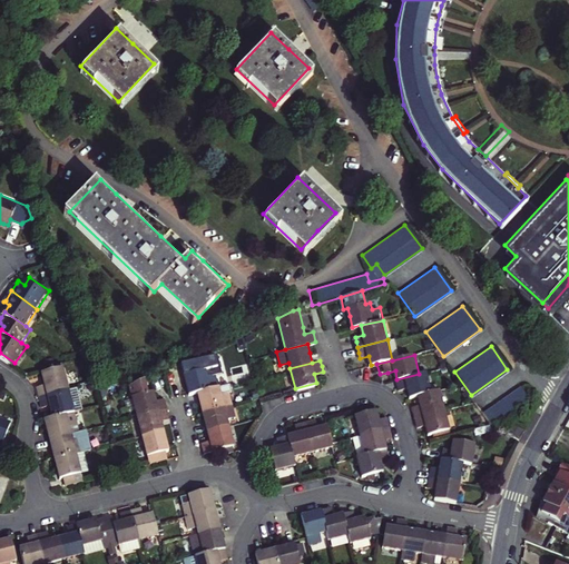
[(64,365),(41,370),(45,382),(37,384),(39,393),(69,386),(64,365)]
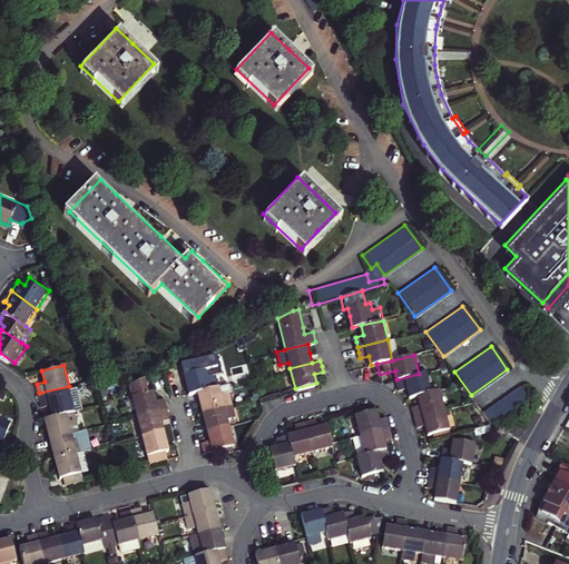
[(189,393),(198,391),(219,385),(216,373),(207,374),(206,368),(184,373),(187,386),(189,393)]
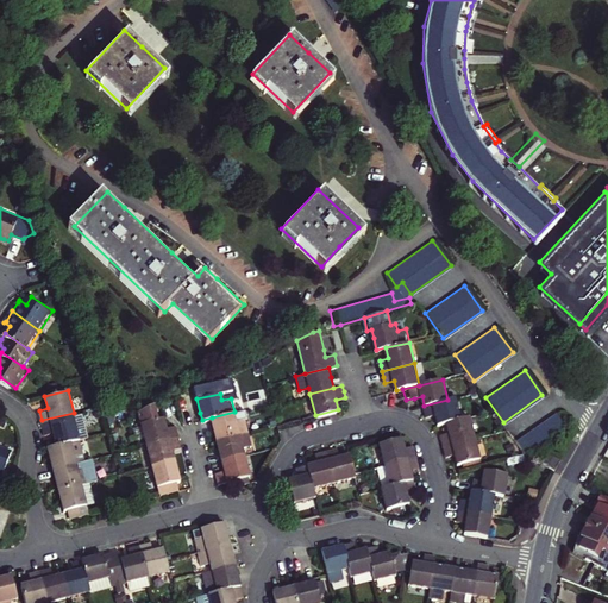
[(447,400),(424,406),(425,409),(427,416),(436,415),(438,424),(446,421),(461,418),(457,397),(447,400)]
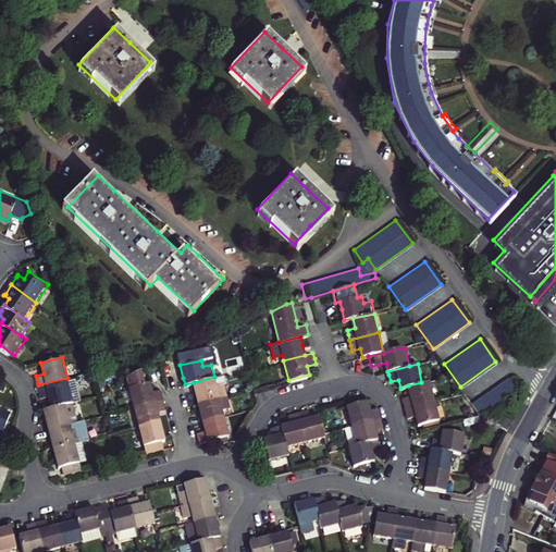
[(136,373),(127,373),(135,405),(163,397),(161,388),(152,390),(152,388),(150,382),(147,383),(144,369),(136,373)]
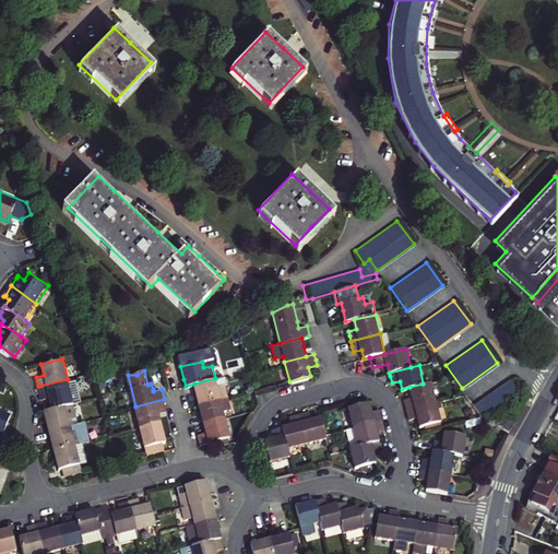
[(197,393),(199,402),(227,395),(224,382),(227,381),(225,376),(215,378),(194,384),(197,393)]
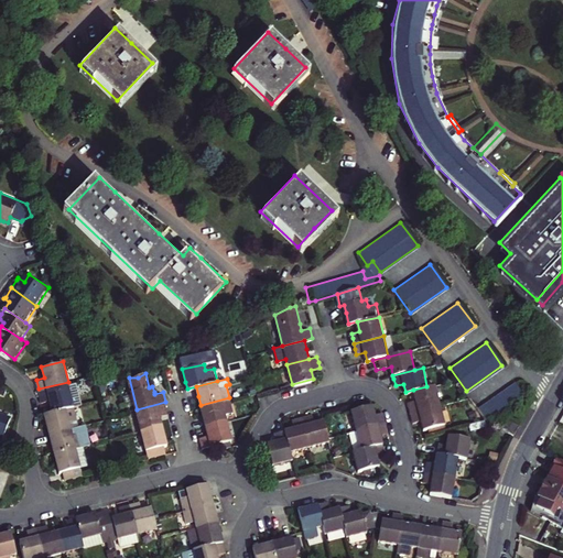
[(39,389),(40,395),(41,400),(50,397),(53,409),(75,404),(80,403),(75,380),(68,382),(39,389)]
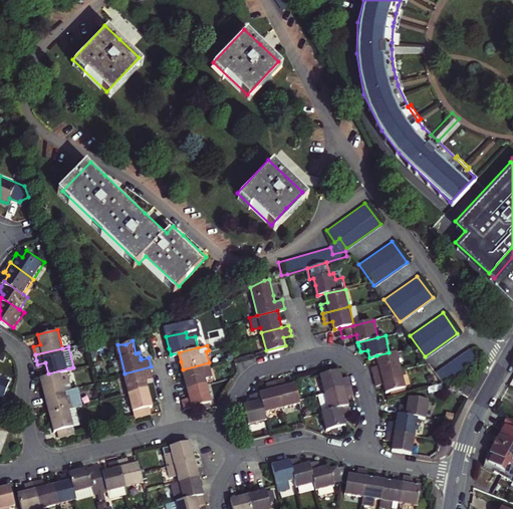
[(443,379),(474,357),(467,347),(434,369),(440,377),(443,379)]
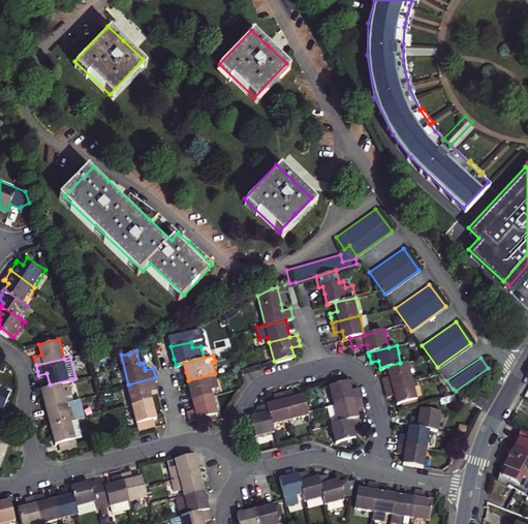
[(383,380),(384,387),(411,380),(407,361),(400,363),(387,366),(391,376),(382,377),(383,380)]
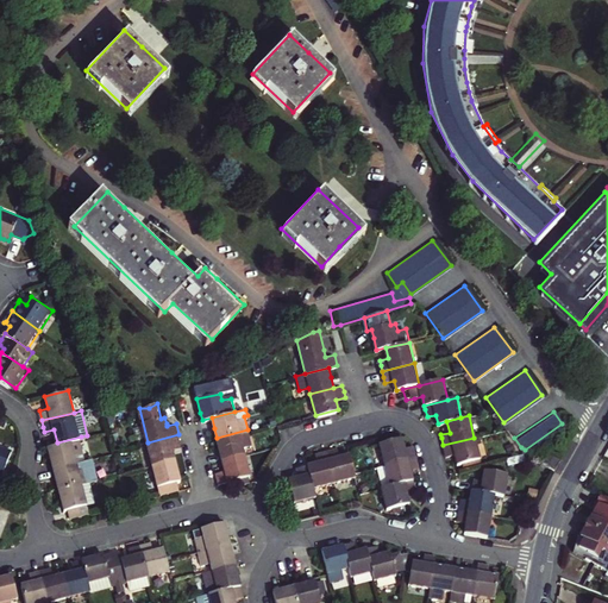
[(219,447),(221,459),(244,454),(243,446),(251,444),(248,429),(217,438),(219,447)]
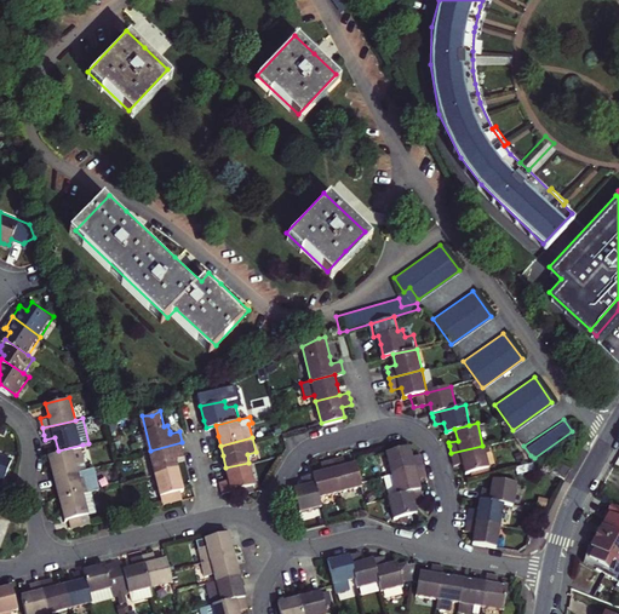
[(182,442),(150,451),(156,472),(178,466),(177,460),(176,455),(184,453),(182,442)]
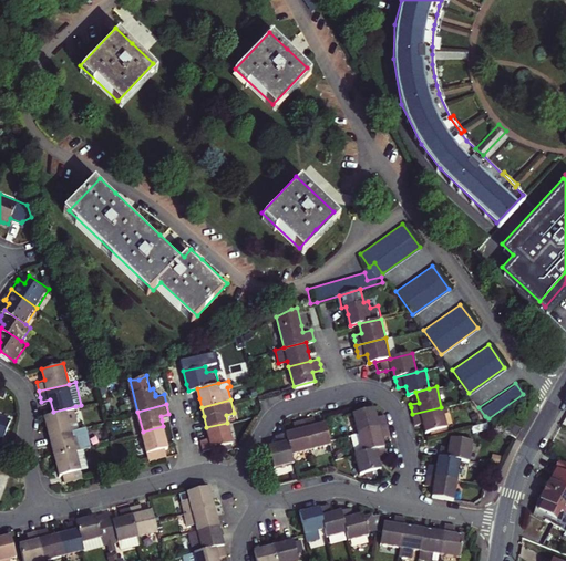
[(47,423),(50,434),(73,427),(71,422),(79,419),(75,406),(53,412),(44,414),(47,423)]
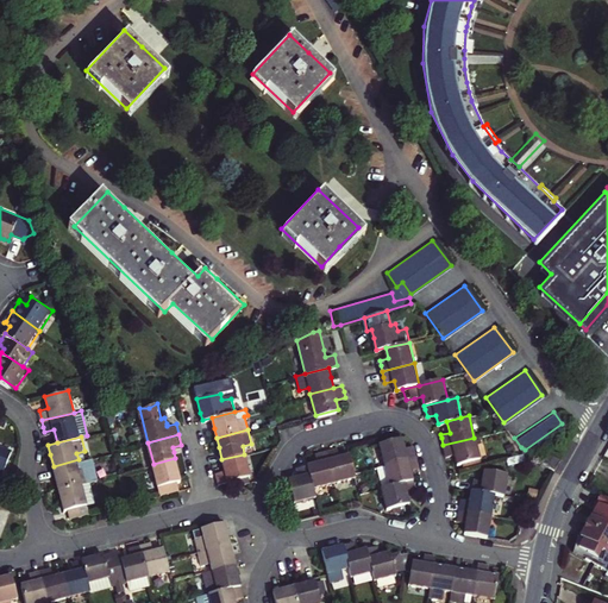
[(380,444),(386,464),(415,457),(414,451),(413,447),(413,445),(406,447),(403,438),(380,444)]
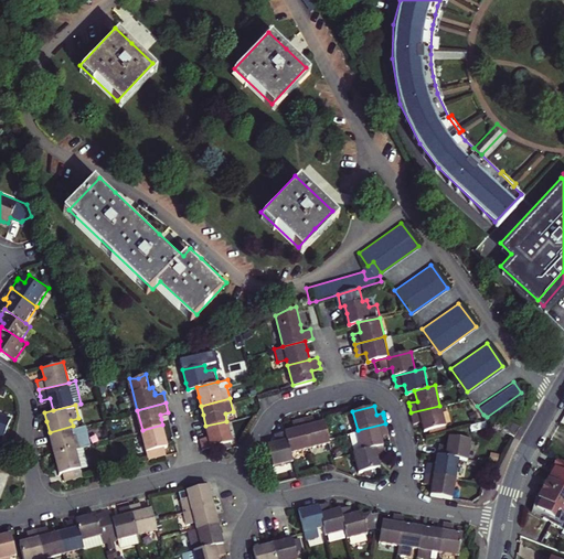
[(439,406),(411,412),(413,419),(414,422),(422,420),(424,430),(445,426),(439,406)]
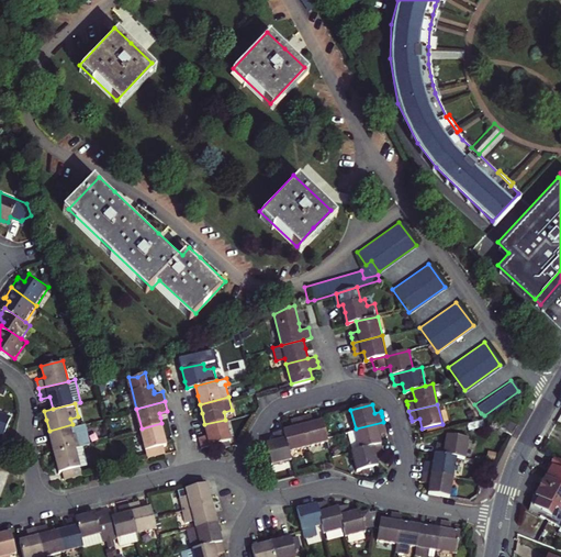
[(11,416),(0,411),(0,437),(3,438),(11,416)]
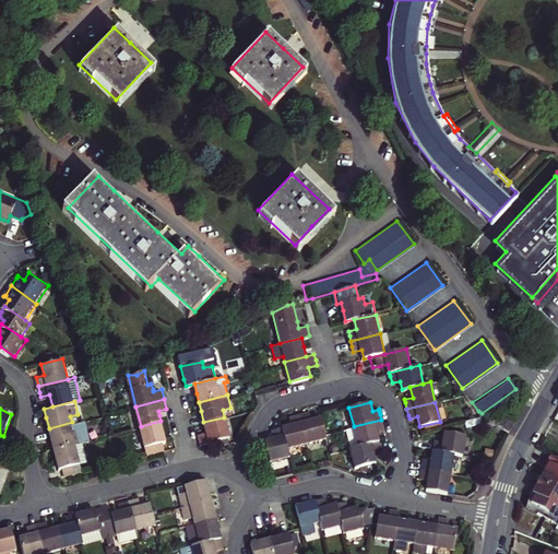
[(306,443),(325,437),(324,434),(320,416),(311,420),(309,411),(304,412),(299,413),(306,443)]
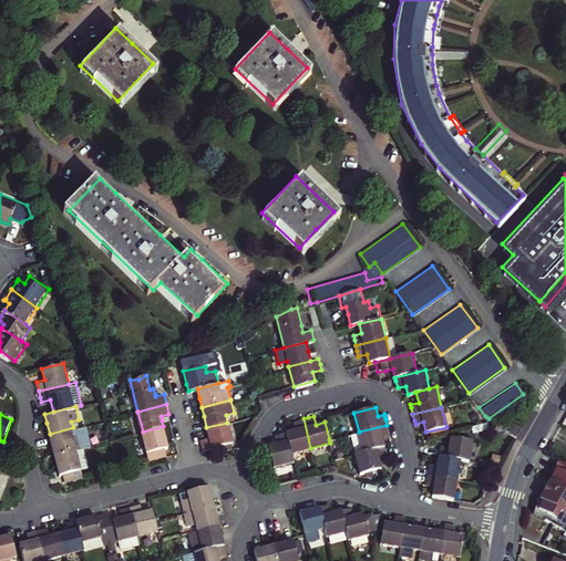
[(291,453),(310,448),(304,418),(297,421),(294,422),(295,429),(286,432),(291,453)]
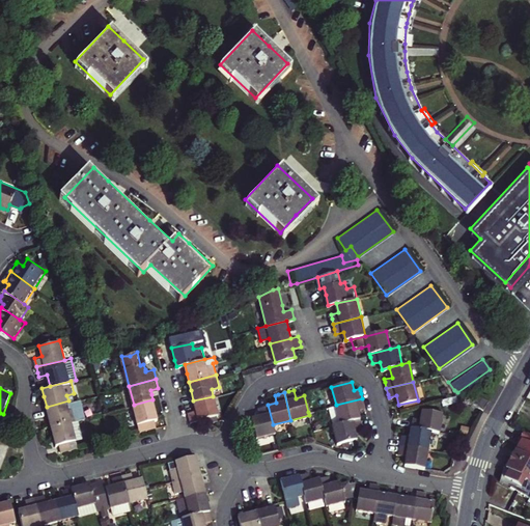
[(487,398),(478,393),(474,403),(482,408),(487,398)]
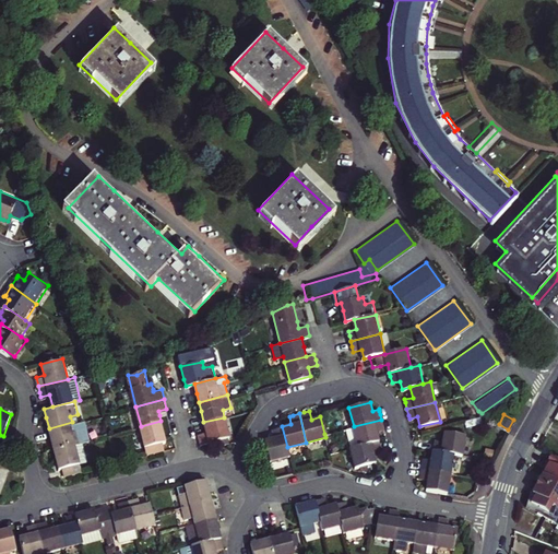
[(485,415),(469,420),(471,426),(486,423),(485,415)]
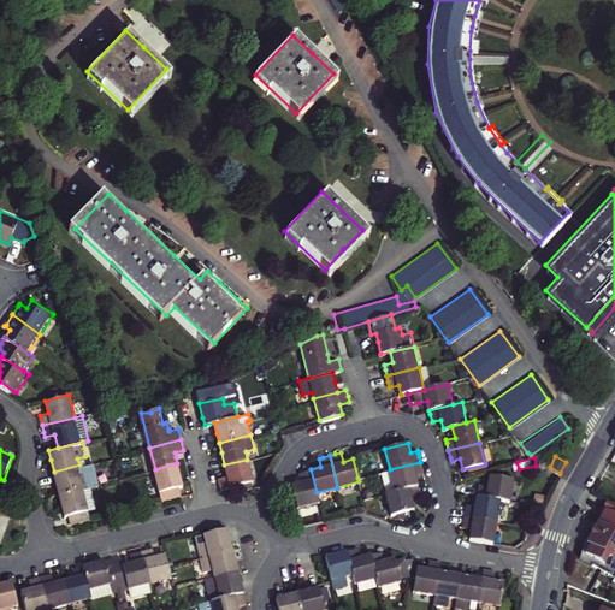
[(228,475),(218,478),(219,481),(222,489),(253,481),(247,460),(224,465),(228,475)]
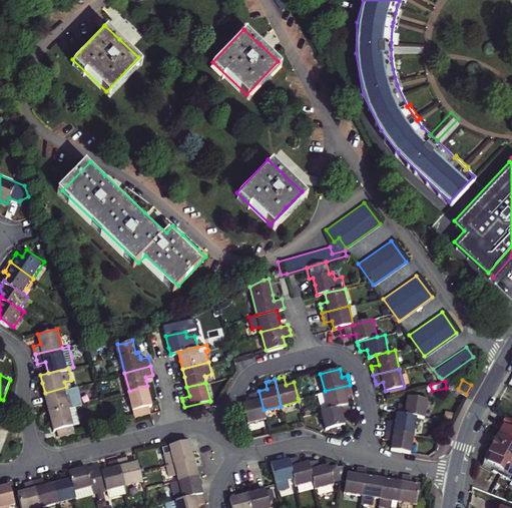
[(66,387),(45,393),(48,402),(50,411),(70,406),(83,402),(78,384),(66,387)]
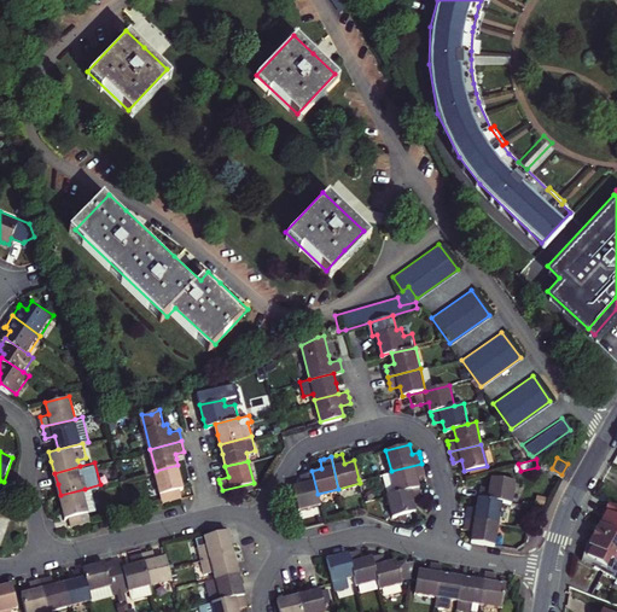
[(421,464),(391,471),(396,491),(419,487),(419,482),(417,474),(424,473),(421,464)]
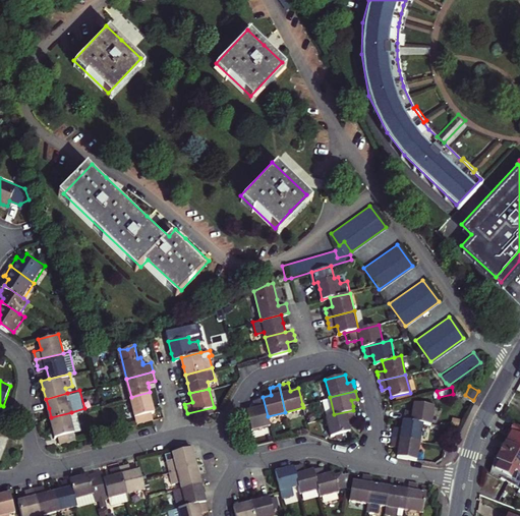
[(150,392),(131,397),(137,422),(154,418),(152,411),(155,411),(154,406),(150,392)]
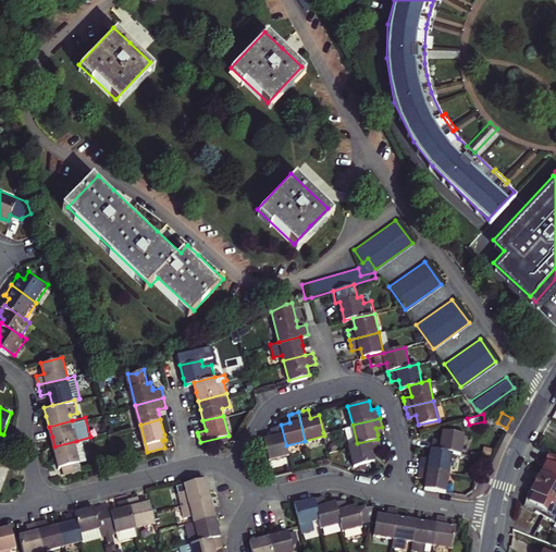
[(268,458),(288,454),(286,445),(281,425),(271,427),(273,436),(269,437),(263,438),(268,458)]
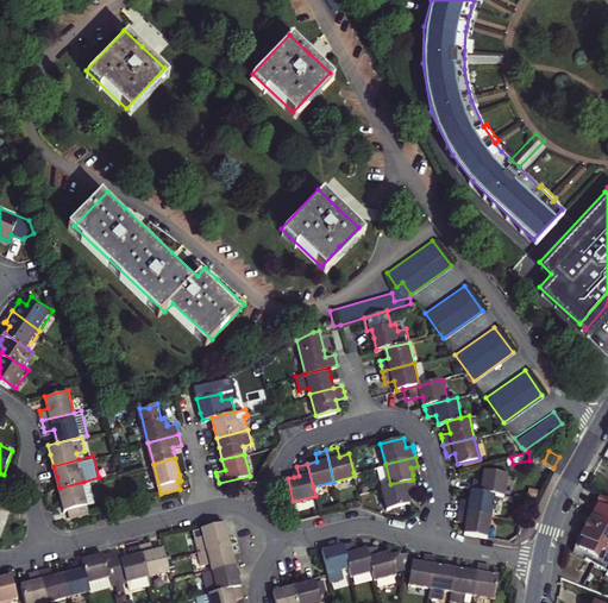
[(382,487),(390,484),(386,464),(377,466),(382,487)]
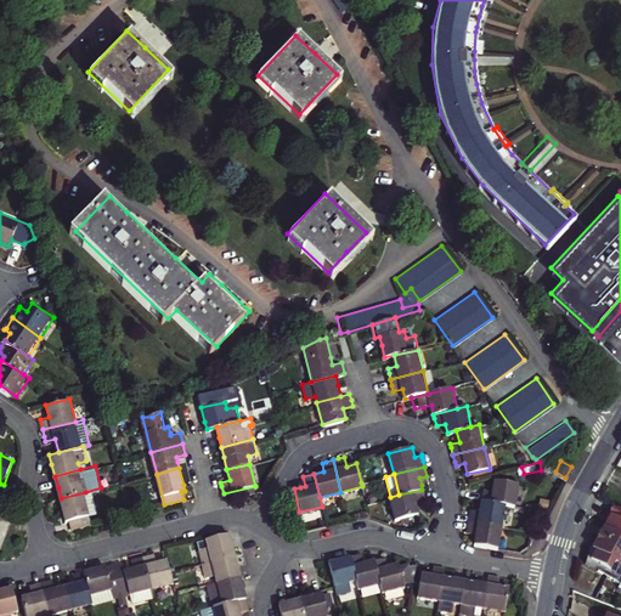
[(481,493),(480,498),(504,503),(513,504),(517,481),(494,478),(491,490),(483,489),(481,493)]
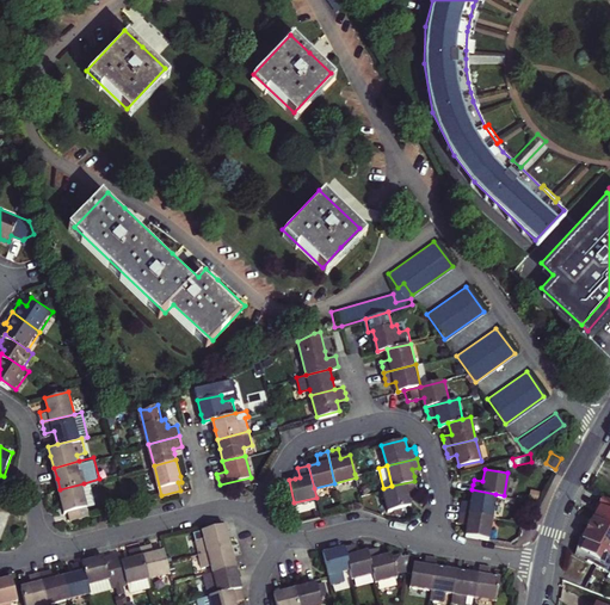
[(417,488),(414,481),(392,486),(383,488),(388,510),(412,504),(410,494),(418,492),(417,488)]
